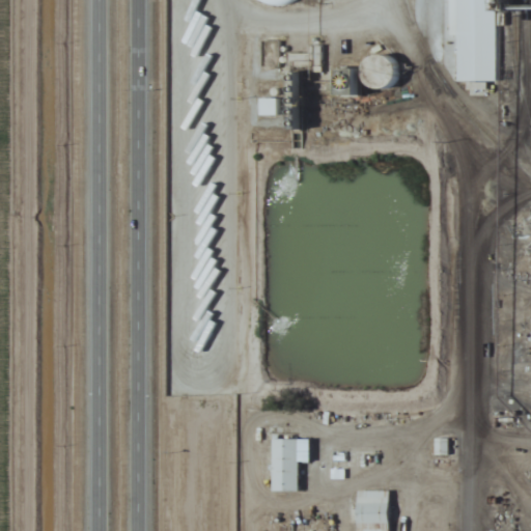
[(496,0),(447,0),(448,35),(457,35),(457,81),(496,82),(496,0)]
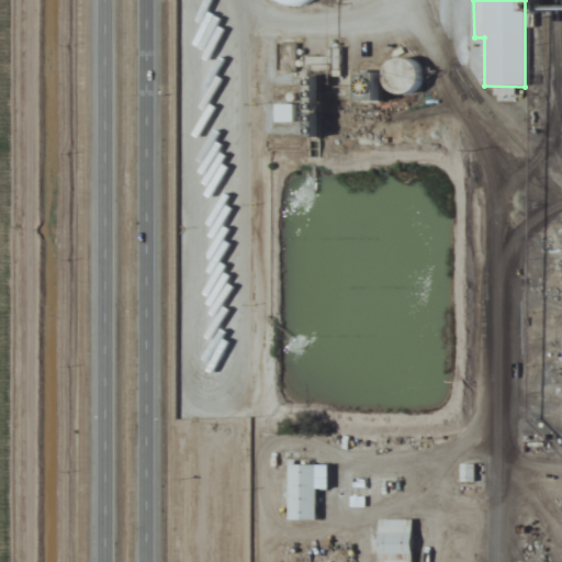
[(295,42),(276,42),(276,70),(295,70),(295,42)]
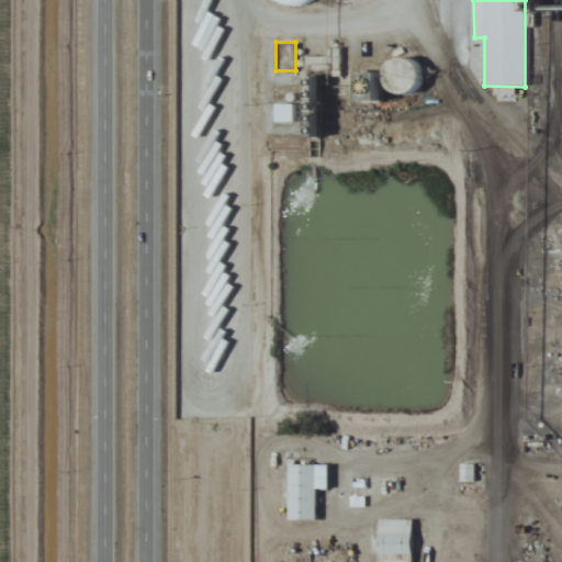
[(383,102),(383,93),(416,94),(417,67),(360,66),(360,102),(383,102)]
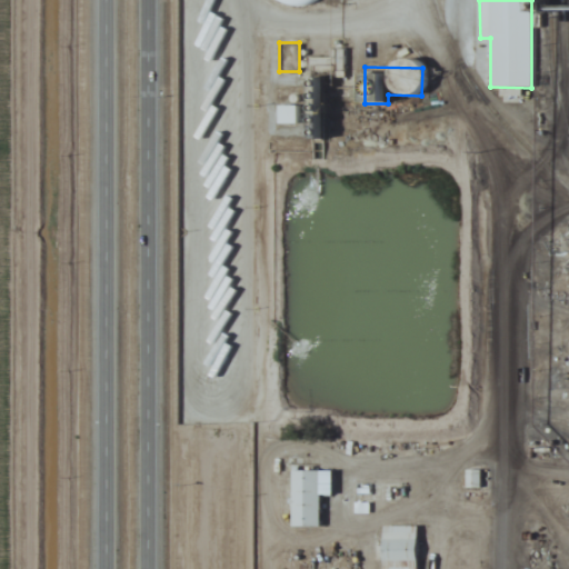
[(299,125),(299,106),(279,106),(280,125),(299,125)]
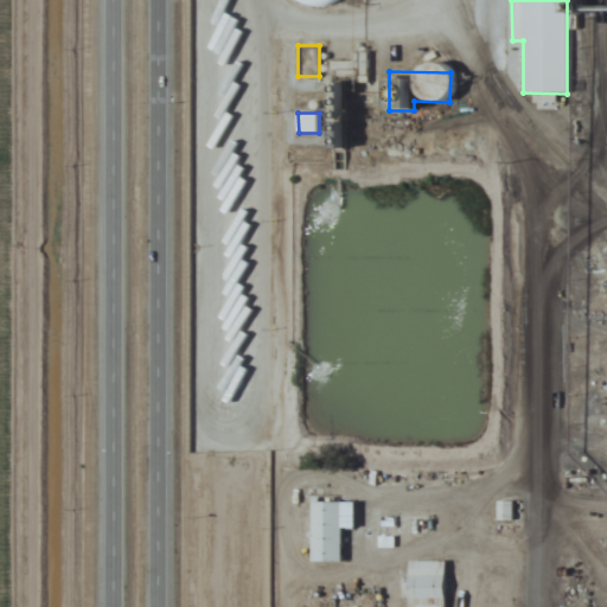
[(311,502),(311,562),(342,562),(342,502),(311,502)]
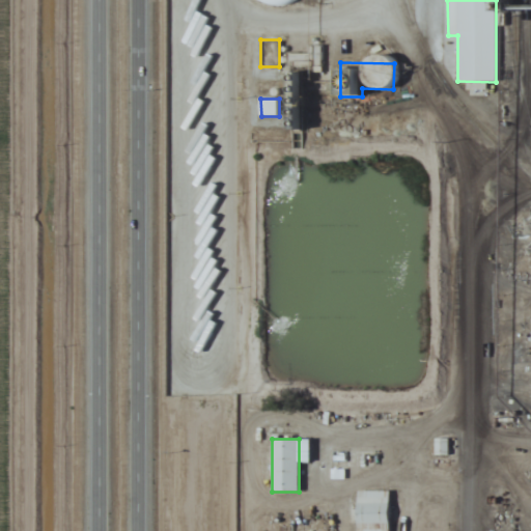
[(448,455),(448,439),(436,439),(436,455),(448,455)]
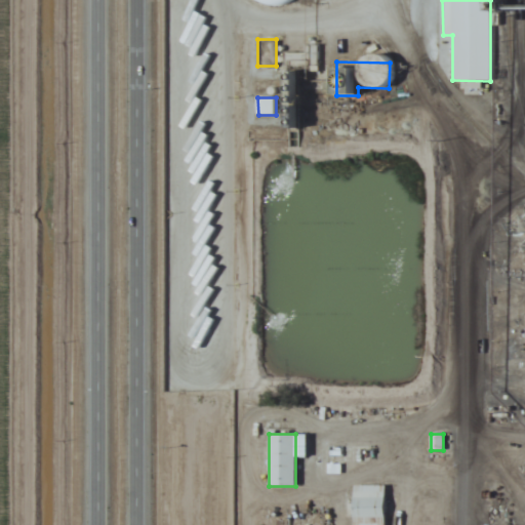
[(386,524),(387,485),(354,485),(353,524),(386,524)]
